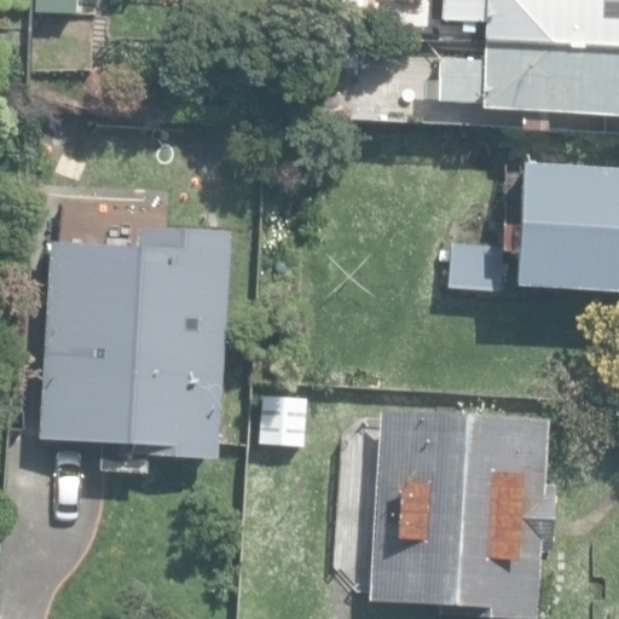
[(484,44),(618,48),(618,0),(443,0),(441,24),(484,27),(484,44)]
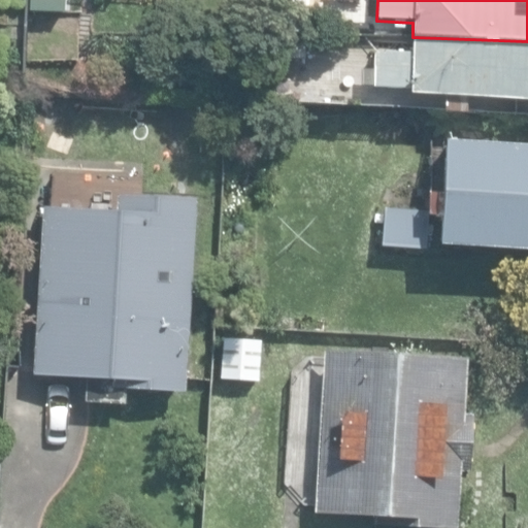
[(315,56),(315,33),(285,32),(285,55),(315,56)]
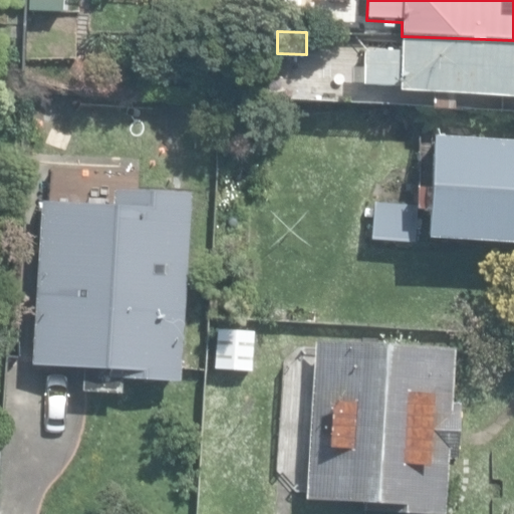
[(513,40),(402,36),(401,52),(365,51),(364,84),(400,86),(399,90),(433,92),(433,108),(453,109),(453,94),(513,96),(513,40)]
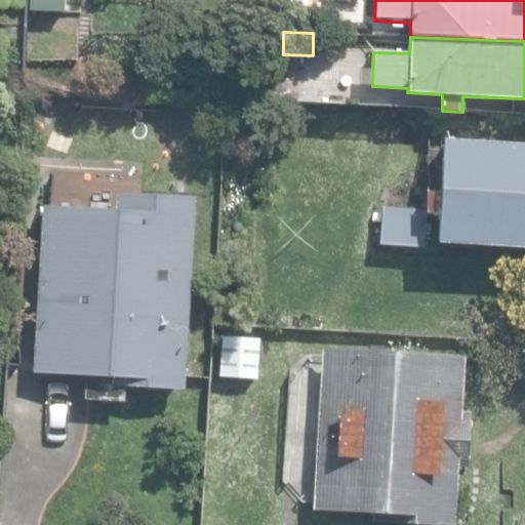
[(433,237),(524,241),(524,138),(440,134),(438,184),(423,183),(421,208),(434,209),(433,237)]
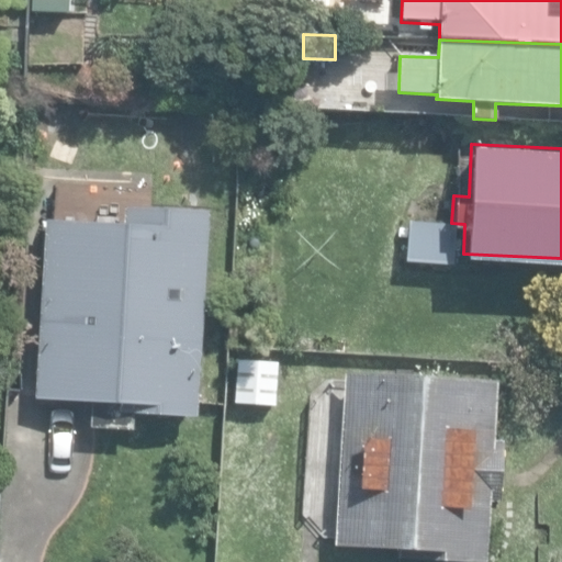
[(90,425),(132,428),(134,414),(197,419),(211,211),(127,205),(126,224),(48,218),(37,398),(91,403),(90,425)]
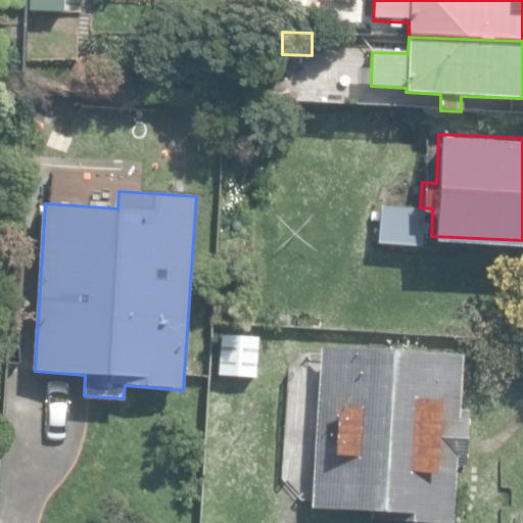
[(376,239),(418,240),(419,200),(378,199),(376,239)]
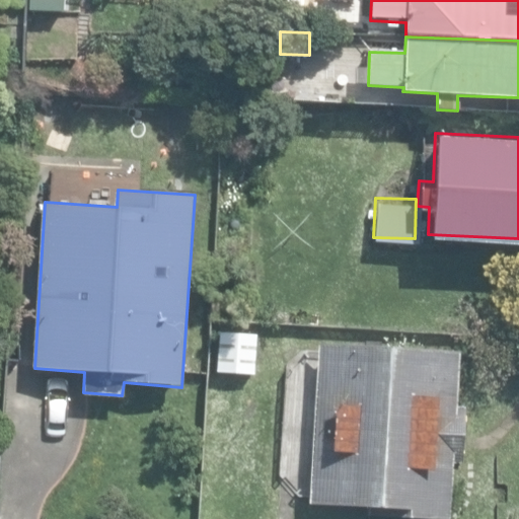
[(217,373),(253,376),(254,332),(218,331),(217,373)]
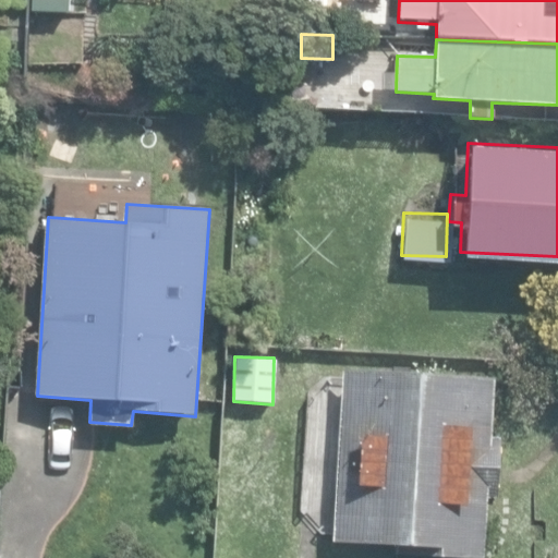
[(392,544),(480,549),(483,488),(494,488),(497,429),(487,428),(490,370),(339,361),(329,531),(392,534),(392,544)]
